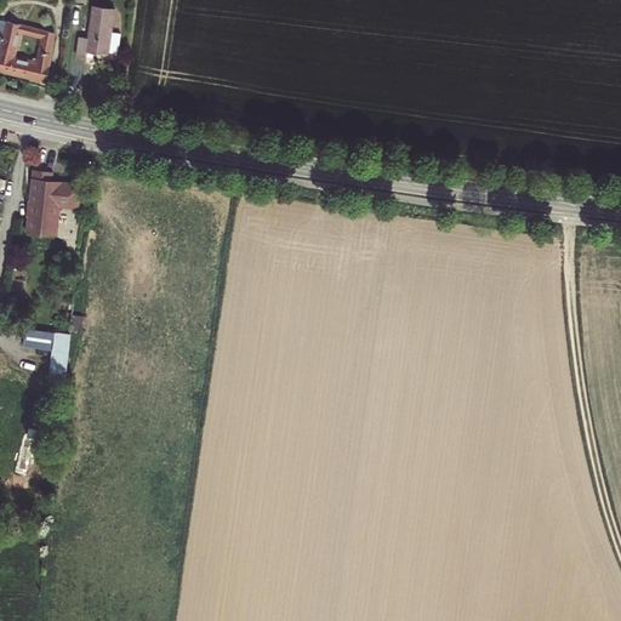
[(69,0),(68,9),(81,11),(83,0),(69,0)]
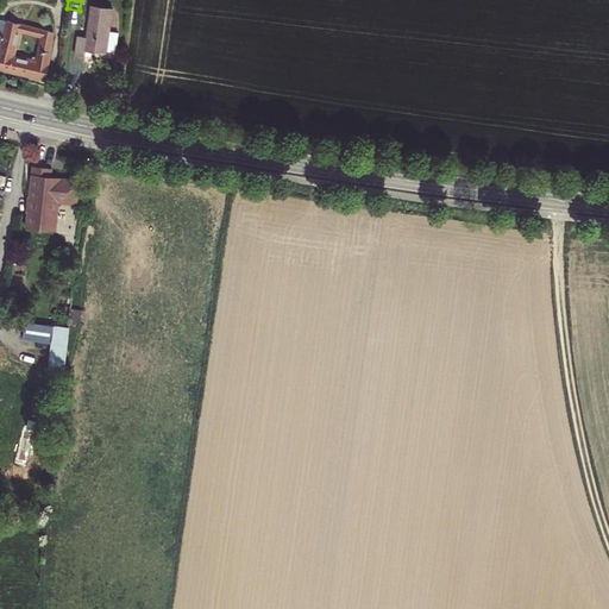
[(87,39),(83,58),(93,61),(94,54),(114,57),(121,16),(100,11),(95,41),(87,39)]
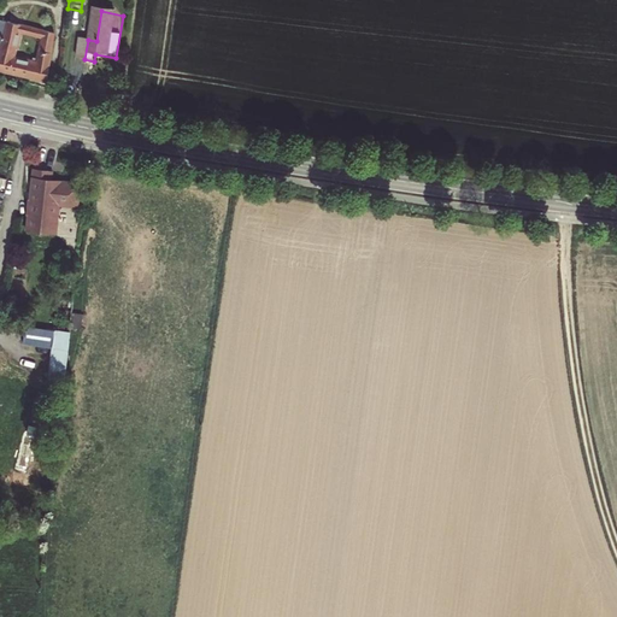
[(0,71),(43,83),(54,33),(39,29),(36,39),(42,41),(37,60),(31,59),(30,64),(12,59),(18,35),(21,24),(6,21),(0,48),(0,71)]
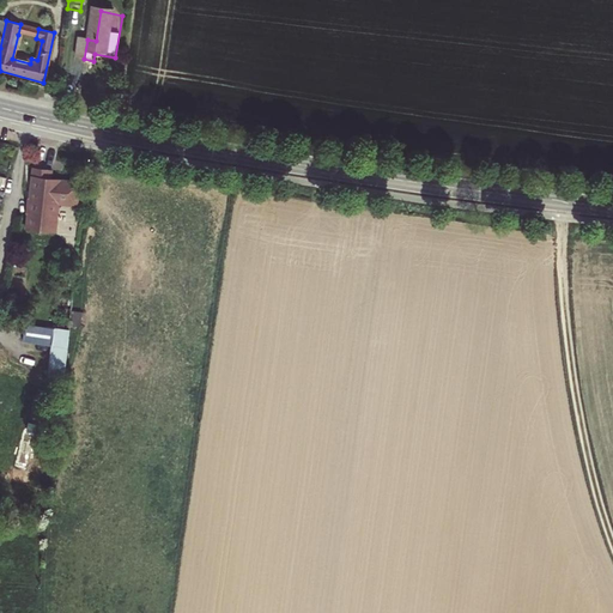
[(18,35),(36,38),(38,29),(20,24),(18,35)]
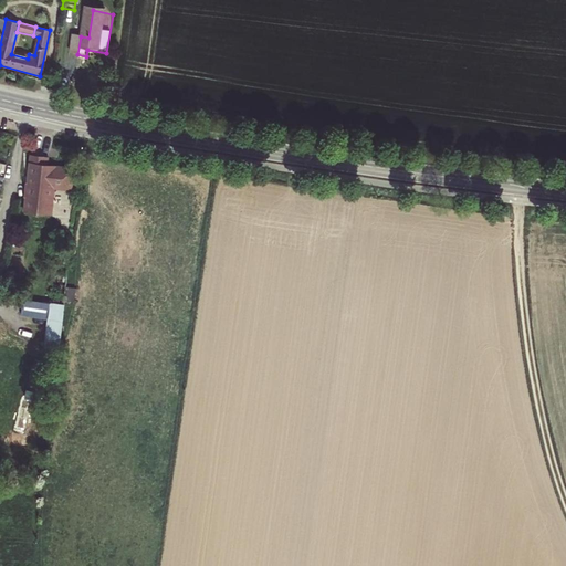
[(24,211),(29,211),(51,213),(54,188),(72,189),(74,167),(46,165),(48,157),(37,156),(30,155),(28,176),(30,176),(29,182),(27,182),(24,197),(25,197),(24,211)]
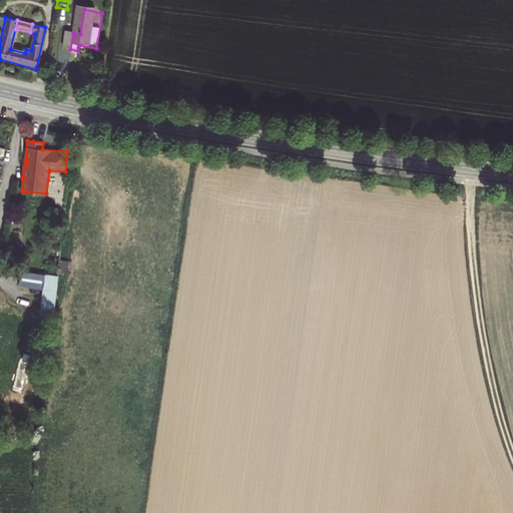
[(58,274),(19,269),(17,285),(32,288),(39,289),(43,289),(56,291),(58,274)]
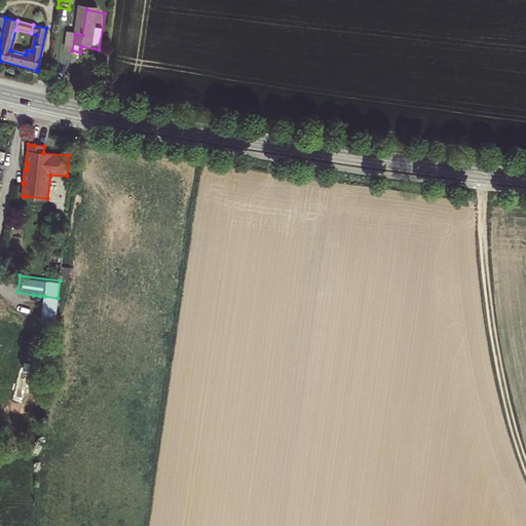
[(43,305),(57,306),(58,298),(44,296),(43,305)]
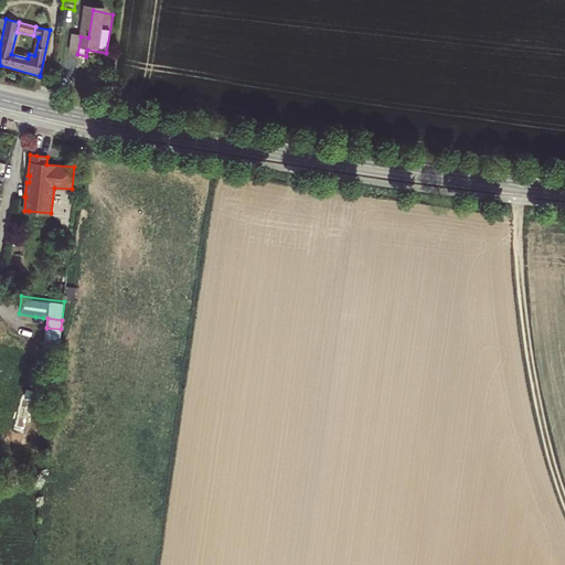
[(61,329),(46,328),(45,337),(60,339),(61,329)]
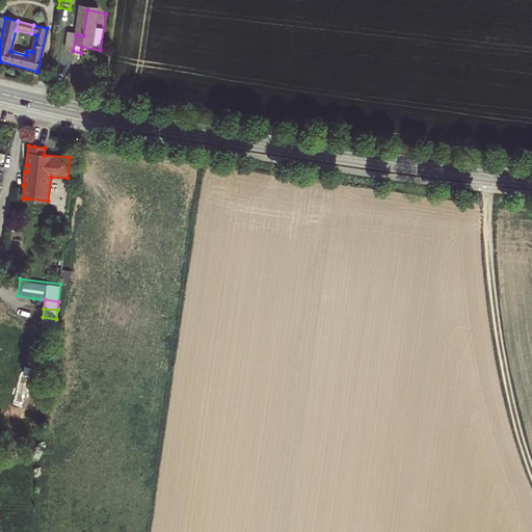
[(55,327),(56,319),(43,317),(42,326),(55,327)]
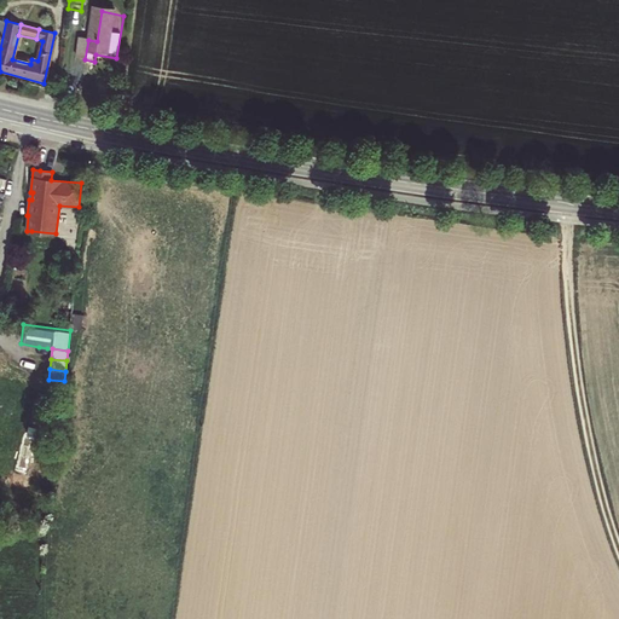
All buildings are outlined.
